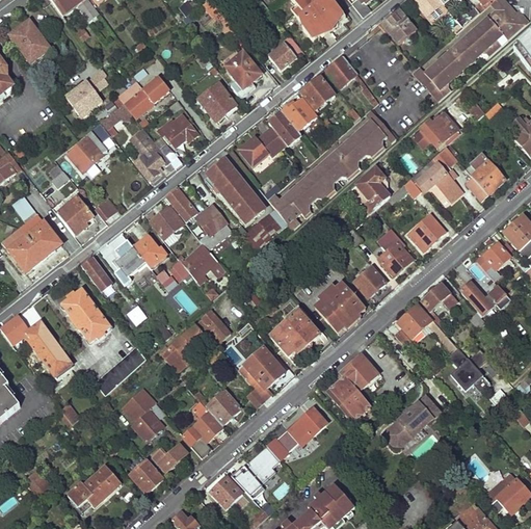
[(37,0),(52,19),(60,12),(51,0),(37,0)]
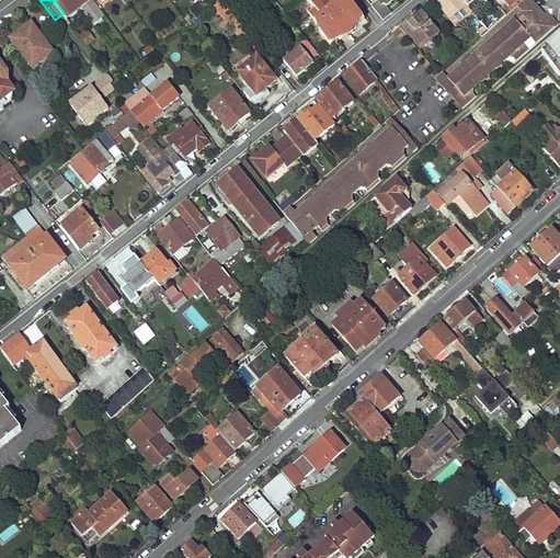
[(54,0),(64,13),(65,14),(80,4),(93,21),(103,13),(93,0),(54,0)]
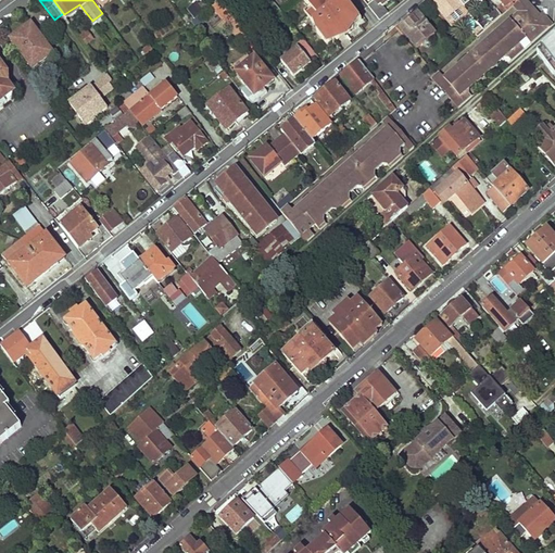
[(248,35),(219,0),(214,0),(209,4),(240,41),(248,35)]
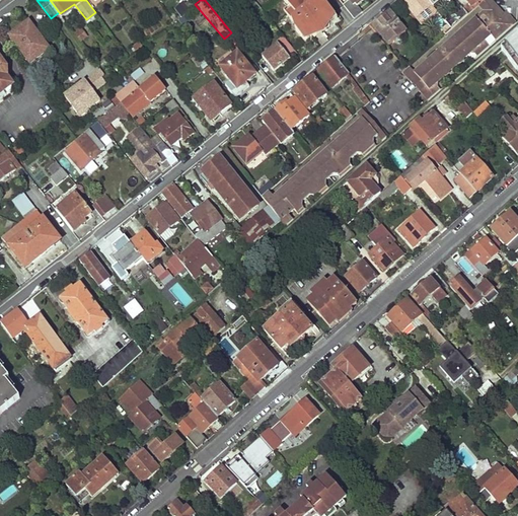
[(312,34),(335,15),(324,2),(322,4),(319,0),(286,0),(288,3),(284,7),(297,23),(294,26),(303,38),(310,32),(312,34)]
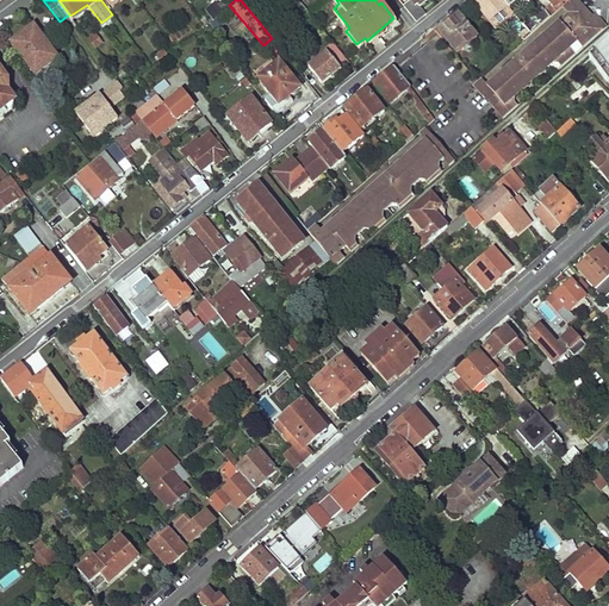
[(406,0),(403,2),(415,18),(426,10),(418,0),(406,0)]
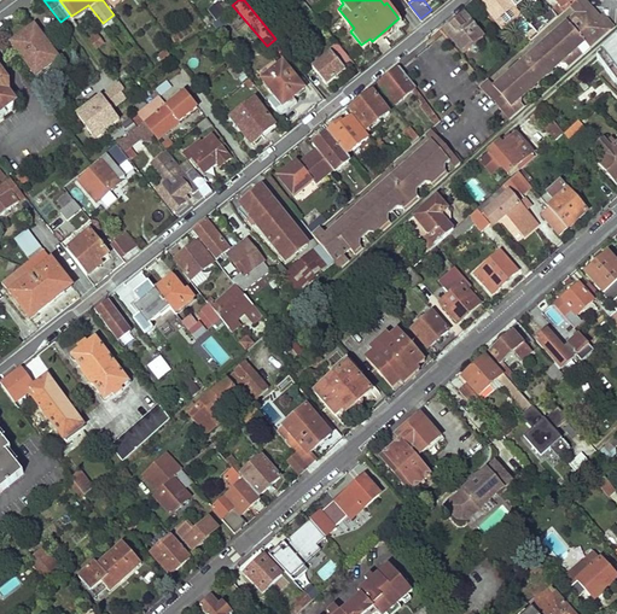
[(615,24),(603,10),(599,13),(588,0),(574,0),(571,3),(577,9),(494,82),(489,75),(479,82),(508,117),(615,24)]
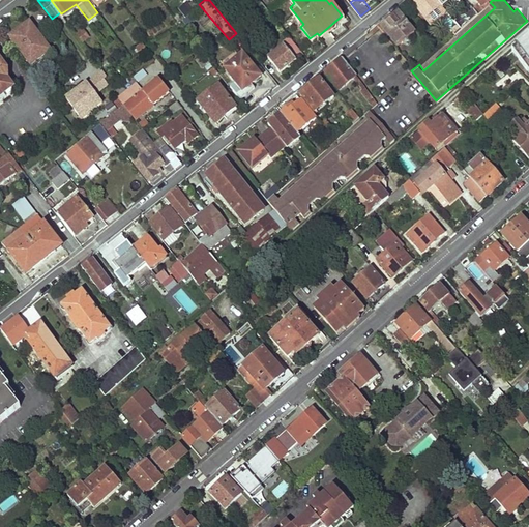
[(442,5),(438,0),(411,0),(430,23),(445,10),(442,5)]
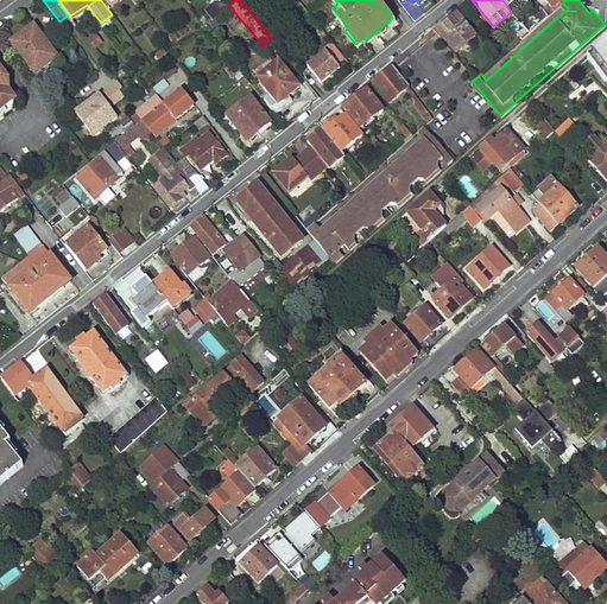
[(545,0),(548,2),(542,8),(547,16),(562,2),(561,0),(545,0)]
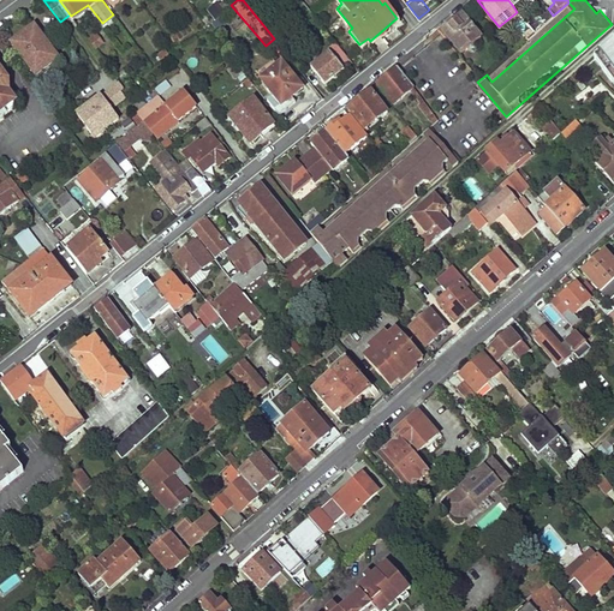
[(553,16),(548,9),(541,13),(538,11),(525,22),(531,29),(534,31),(535,33),(553,16)]
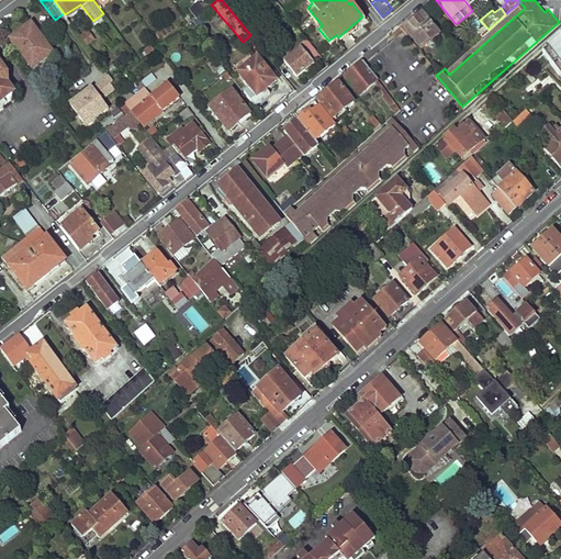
[(438,32),(421,12),(416,15),(415,13),(400,25),(410,37),(411,36),(421,47),(438,32)]
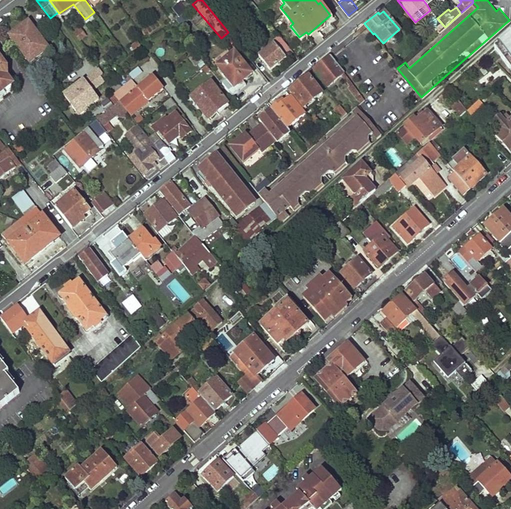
[(9,33),(29,60),(48,47),(28,19),(9,33)]
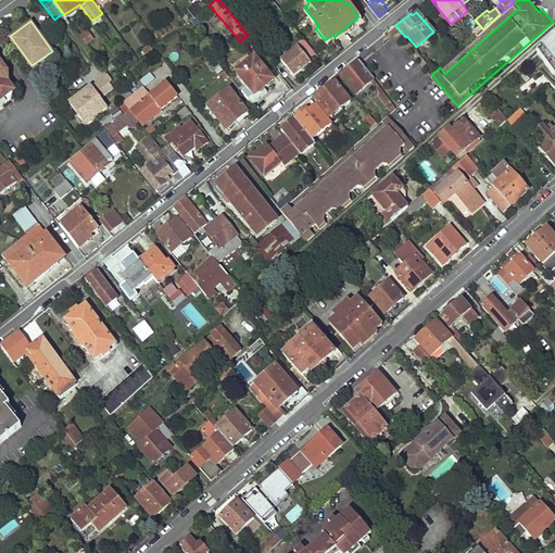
[(75,28),(82,38),(89,33),(82,23),(75,28)]
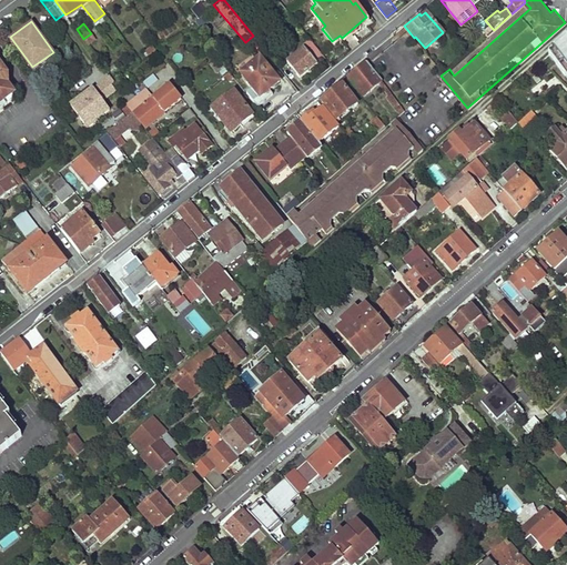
[(566,36),(545,54),(566,81),(566,36)]
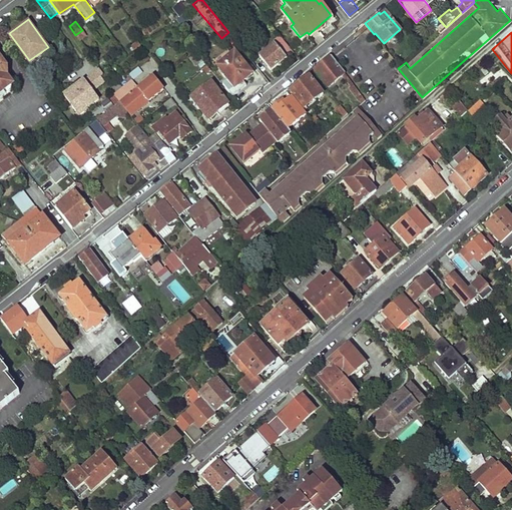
[(292,49),(281,35),(258,53),(269,67),(292,49)]
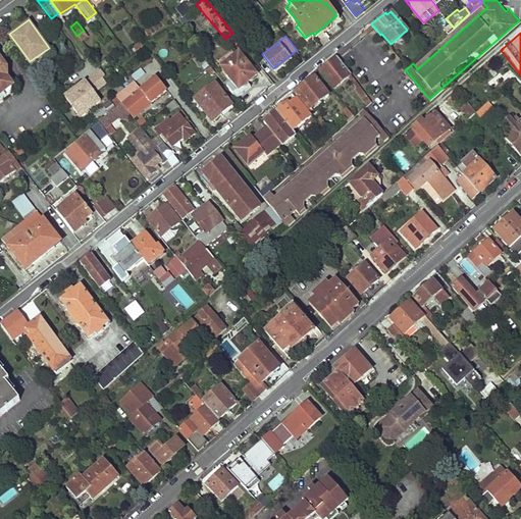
[(202,55),(196,47),(189,52),(196,59),(202,55)]
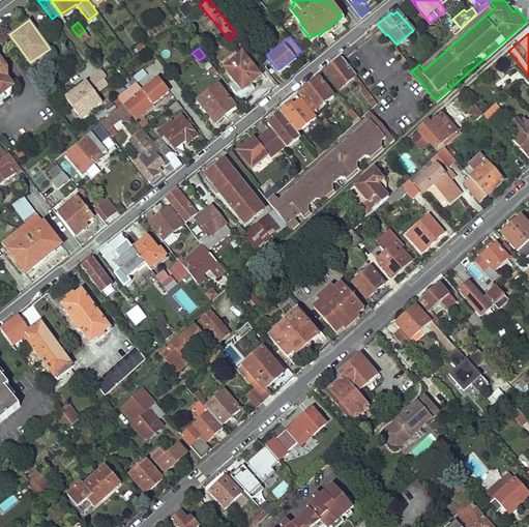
[(260,74),(241,51),(223,66),(236,83),(243,78),(247,83),(260,74)]
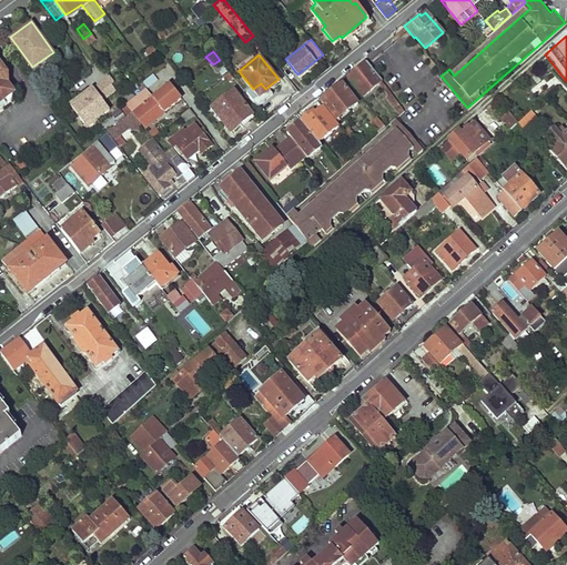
[(384,82),(365,60),(348,76),(363,93),(378,81),(381,84),(384,82)]
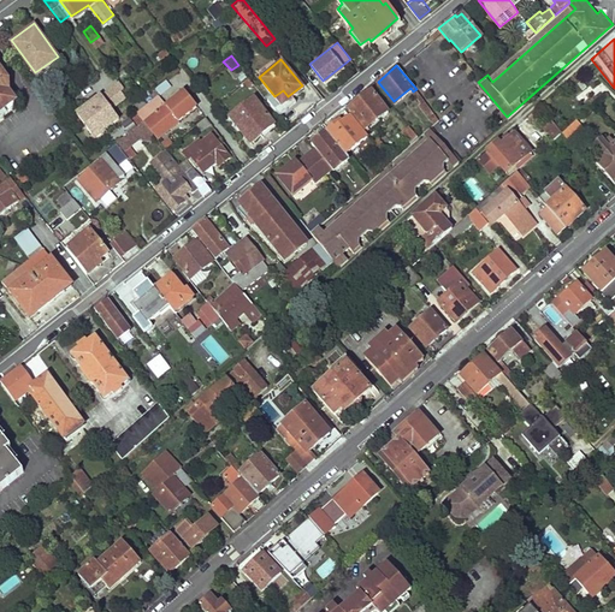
[(0,110),(13,100),(1,84),(7,79),(0,69),(0,110)]
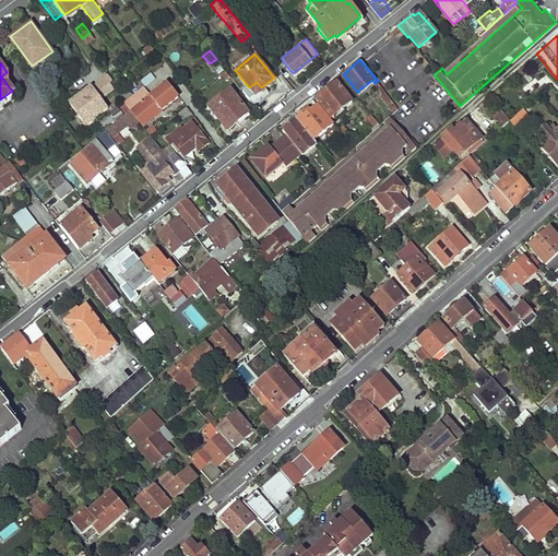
[(110,79),(106,72),(91,84),(92,85),(79,94),(78,93),(67,101),(81,118),(91,110),(93,114),(105,104),(98,95),(111,85),(108,81),(110,79)]
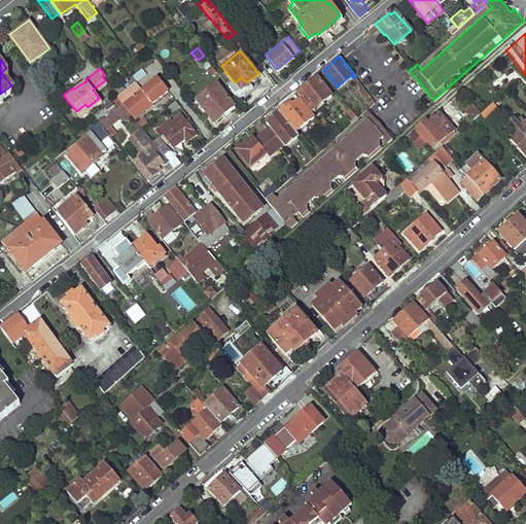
[(140,90),(134,81),(116,95),(123,102),(124,104),(131,99),(139,110),(150,102),(151,103),(168,90),(155,74),(139,88),(140,89),(140,90)]
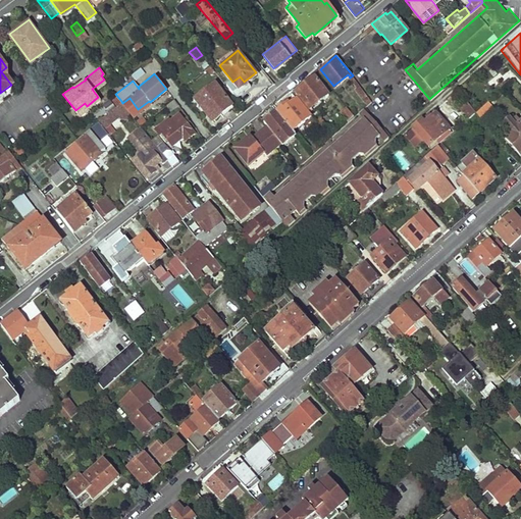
[(85,79),(84,78),(72,87),(73,88),(85,80),(85,79)]
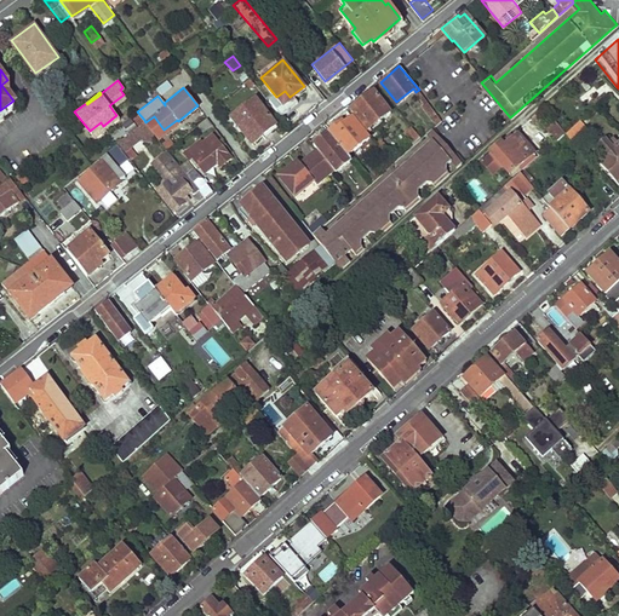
[(390,111),(374,92),(351,109),(367,128),(390,111)]
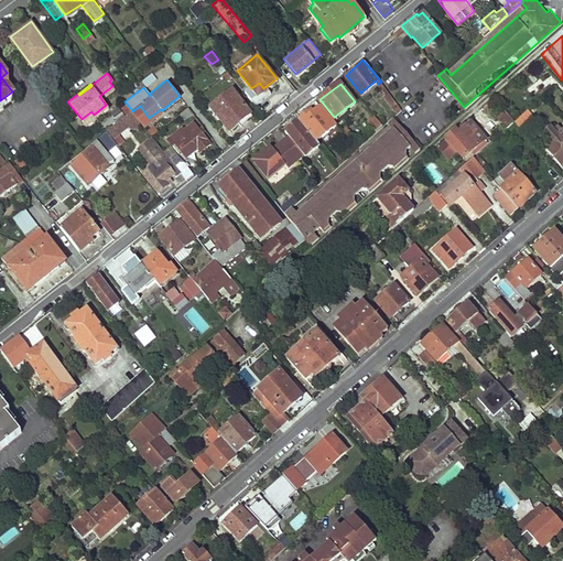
[(401,107),(382,84),(378,86),(385,93),(382,95),(397,111),(401,107)]
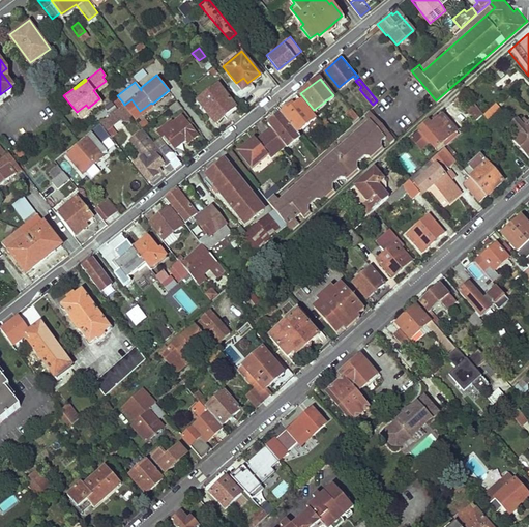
[(235,104),(217,82),(196,97),(214,120),(235,104)]
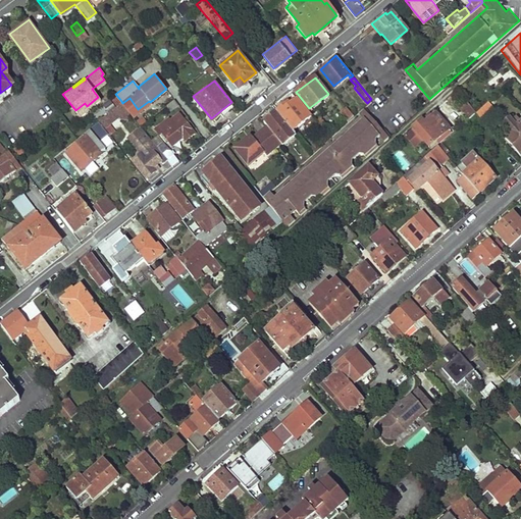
[(473,90),(465,81),(458,86),(466,97),(473,90)]
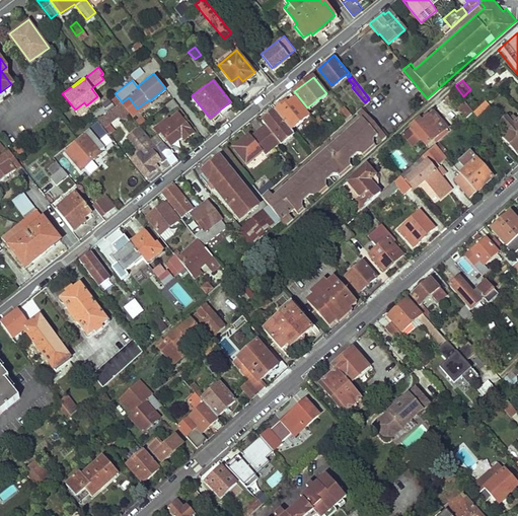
[(11,84),(0,92),(0,99),(1,99),(11,92),(11,84)]
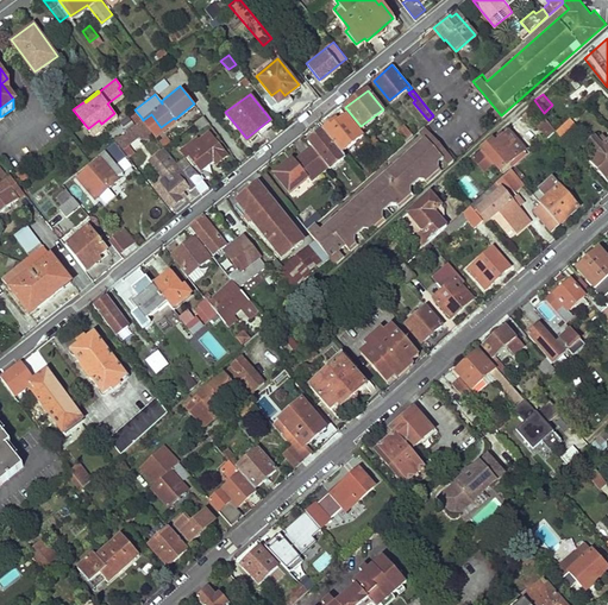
[(558,101),(544,113),(549,119),(555,126),(570,114),(558,101)]
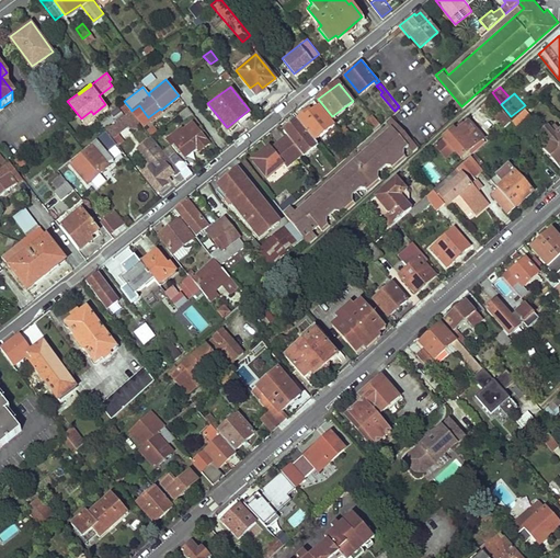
[(501,104),(492,111),(496,117),(505,110),(501,104)]
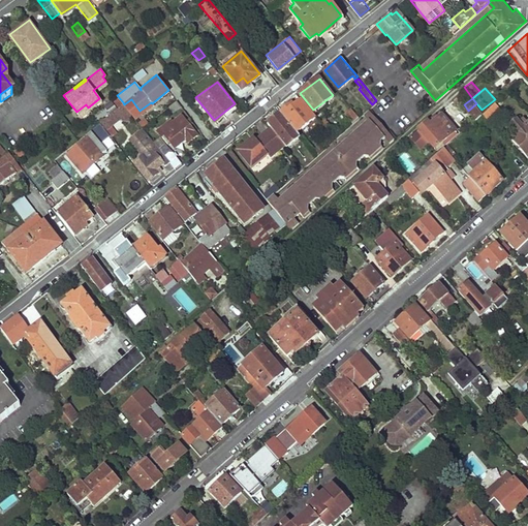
[(174,99),(165,104),(171,111),(178,104),(174,99)]
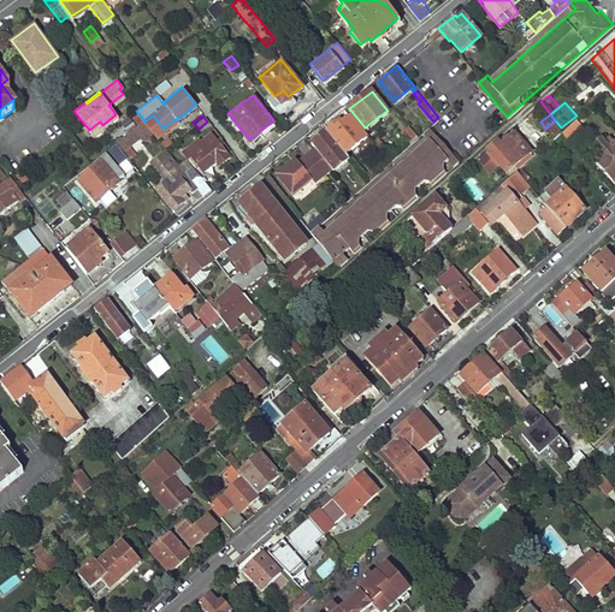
[(365,135),(350,116),(342,123),(339,119),(327,130),(346,153),(365,135)]
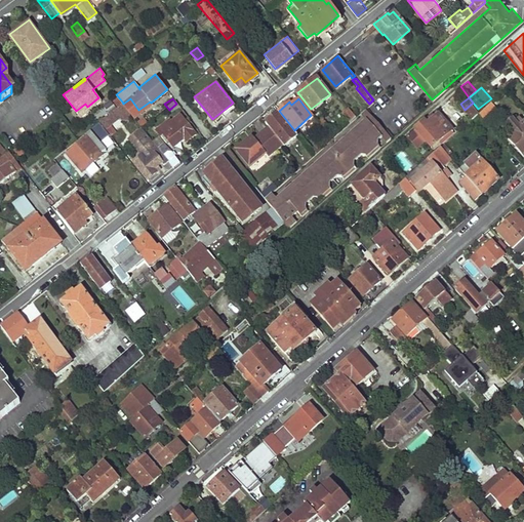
[(123,104),(122,102),(112,111),(99,121),(105,128),(127,109),(123,104)]
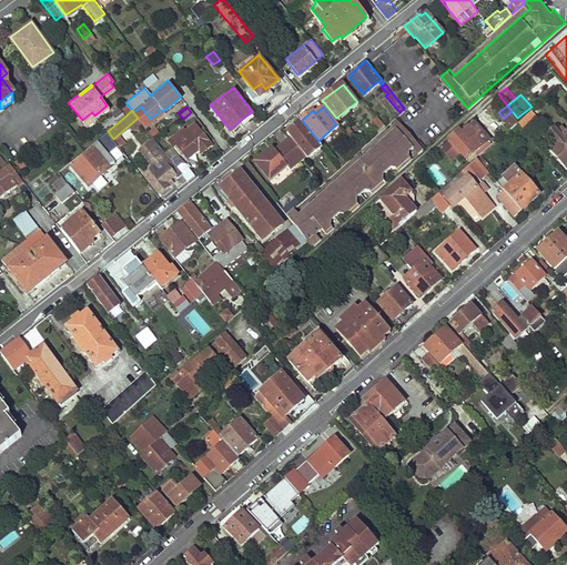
[(536,118),(528,110),(518,119),(525,128),(536,118)]
